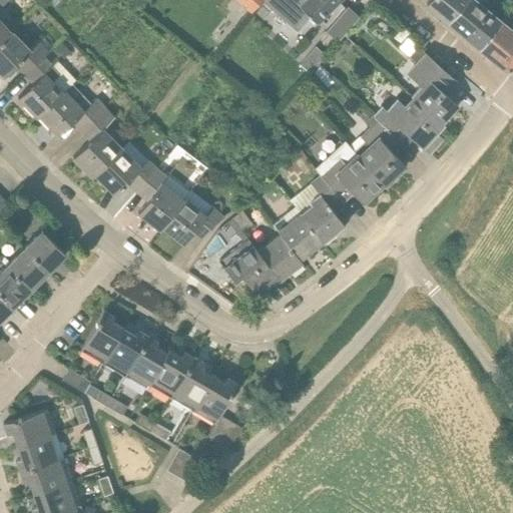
[(0,0),(0,42),(11,31),(0,20),(0,8),(9,0),(8,0),(0,0)]
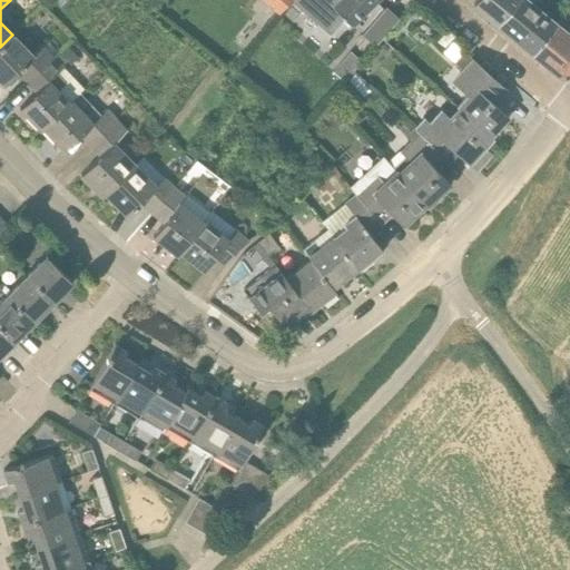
[(263,0),(279,13),(291,0),(263,0)]
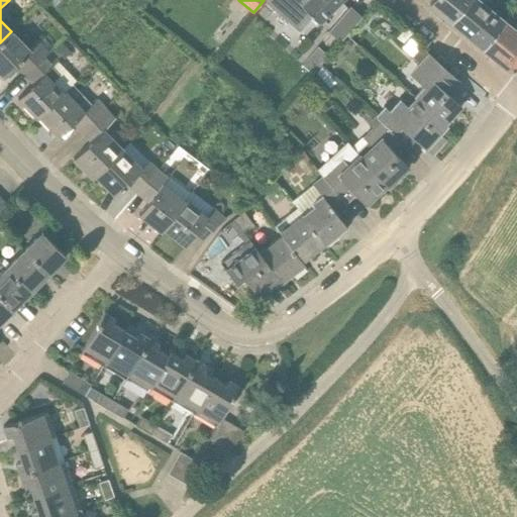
[(271,0),(282,9),(308,33),(319,22),(319,23),(342,0),(310,0),(304,7),(296,0),(271,0)]
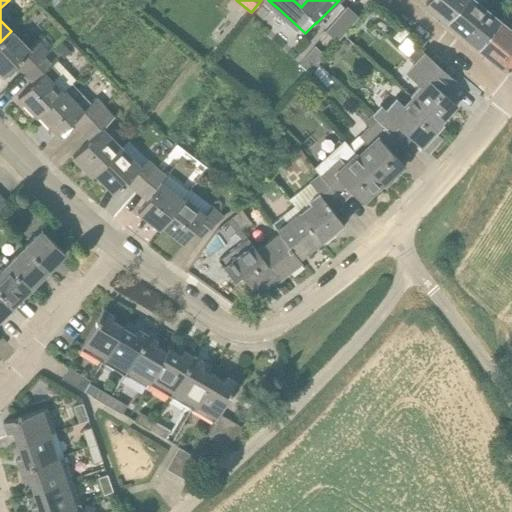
[(429,0),(425,5),(448,23),(466,0),(429,0)]
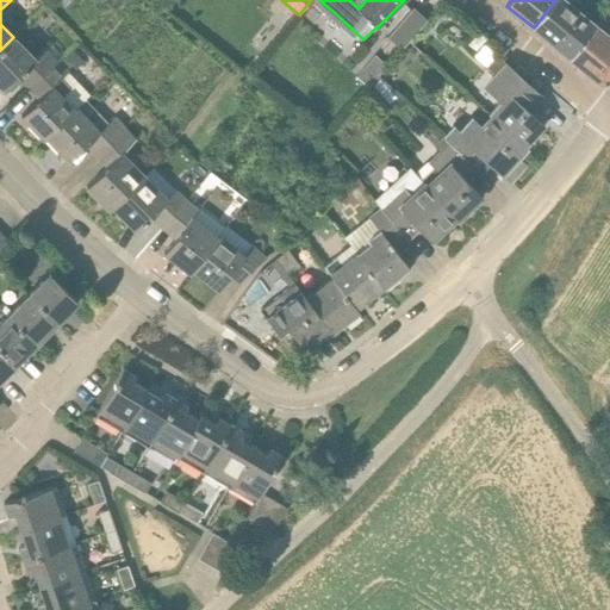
[(553,43),(579,11),(573,6),(578,0),(555,0),(534,27),(553,43)]
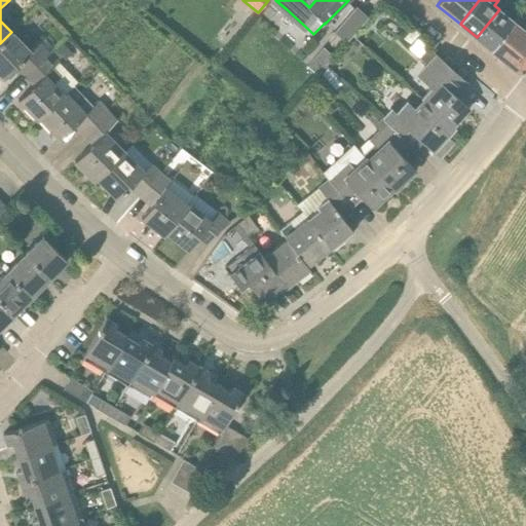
[(525,6),(515,22),(491,50),(495,52),(503,60),(517,71),(525,70),(525,6)]
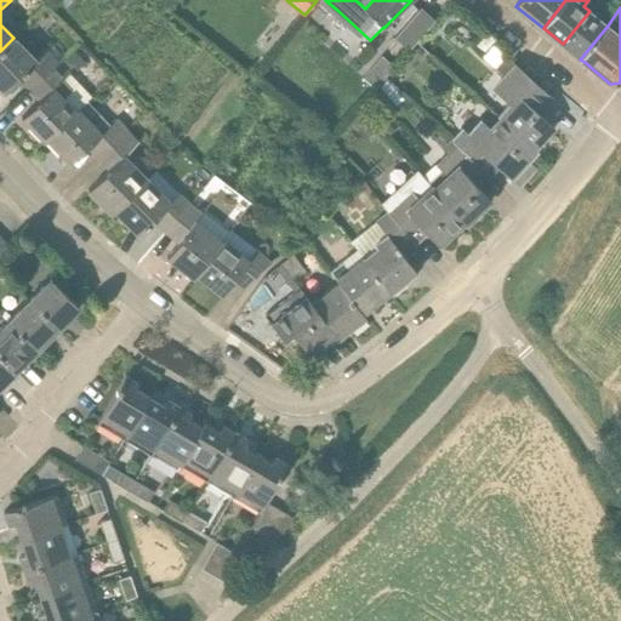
[(409,52),(436,21),(422,9),(394,39),(409,52)]
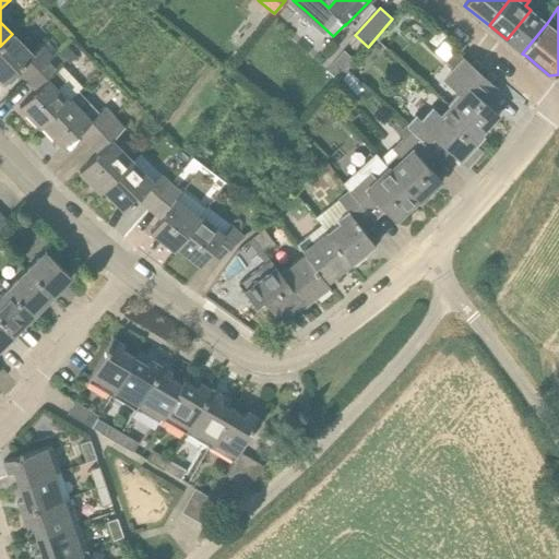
[(507,39),(522,54),(547,23),(531,10),(507,39)]
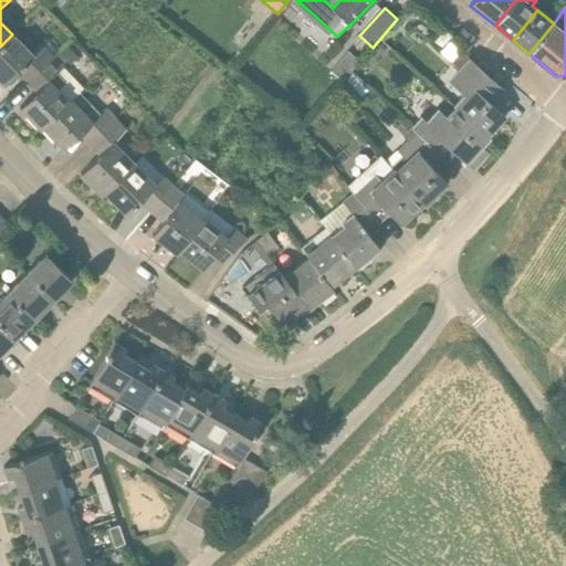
[(453,37),(444,30),(433,43),(442,50),(453,37)]
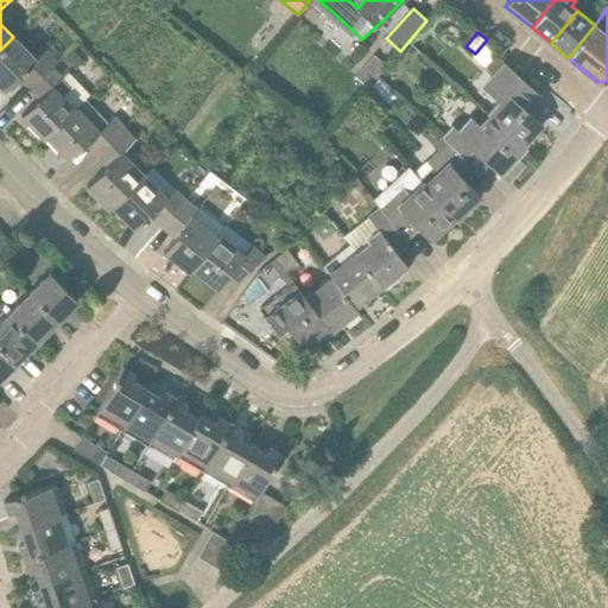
[(31,87),(35,83),(58,61),(45,46),(33,58),(13,37),(0,50),(0,86),(5,90),(21,76),(31,87)]
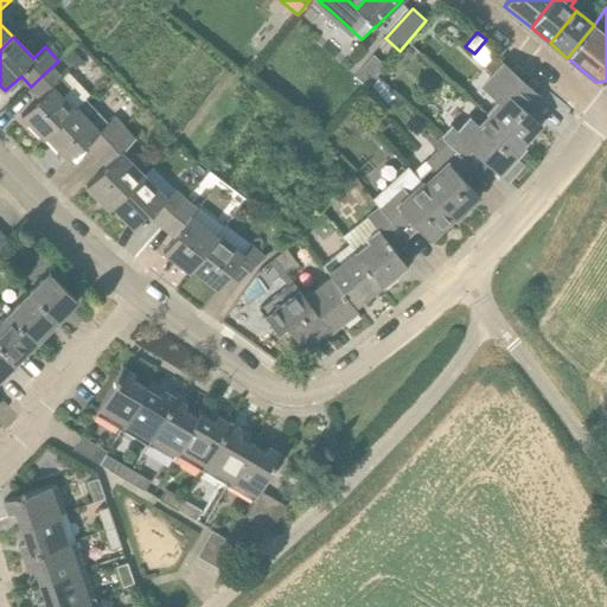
[(368,88),(387,65),(375,56),(357,77),(368,88)]
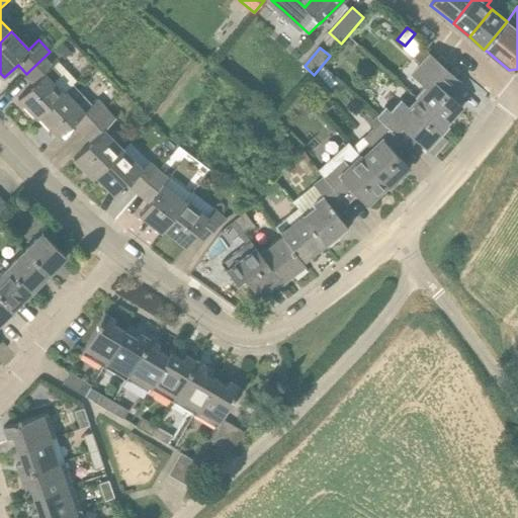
[(416,97),(447,124),(462,107),(448,94),(460,82),(422,48),(414,58),(420,63),(411,74),(424,86),(415,96),(416,97)]
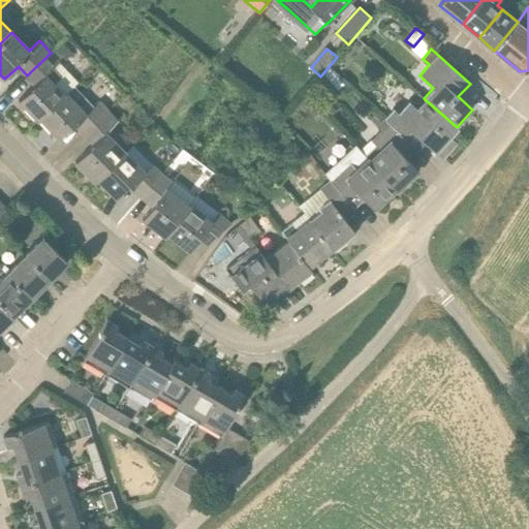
[(39,122),(41,120),(75,87),(79,83),(51,53),(30,72),(38,82),(19,100),(39,122)]
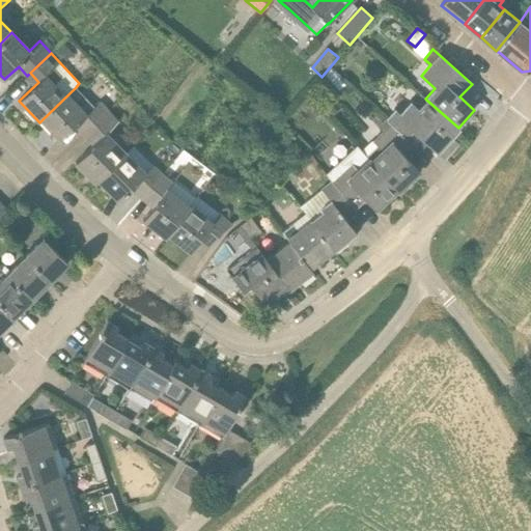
[(80,122),(89,132),(109,111),(101,102),(94,108),(76,87),(42,120),(60,140),(80,122)]
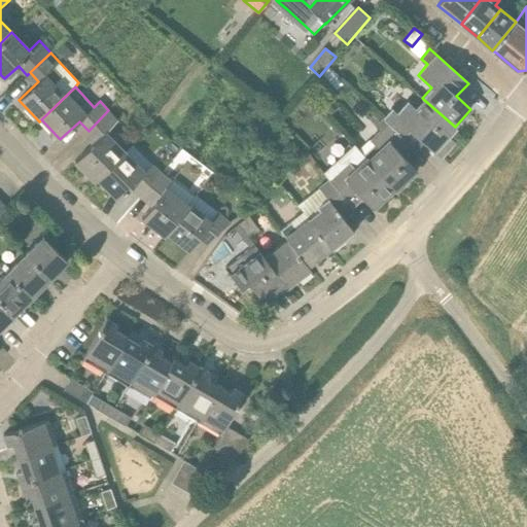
[(457,128),(455,127),(423,99),(415,107),(408,101),(396,113),(392,108),(383,118),(388,125),(403,138),(412,130),(443,156),(455,143),(449,137),(457,128)]
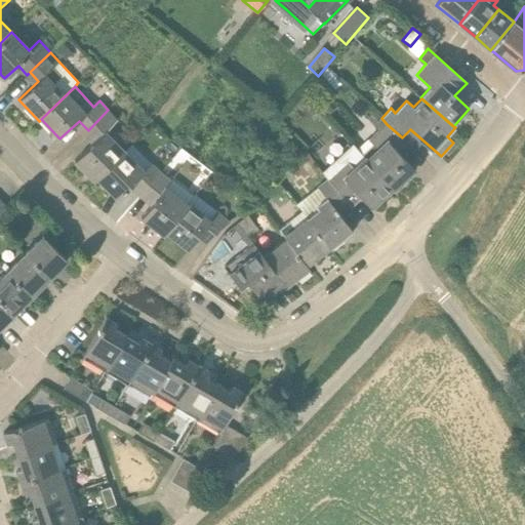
[(97,179),(124,151),(106,131),(118,120),(108,110),(88,130),(86,131),(95,140),(76,161),(95,182),(97,179)]
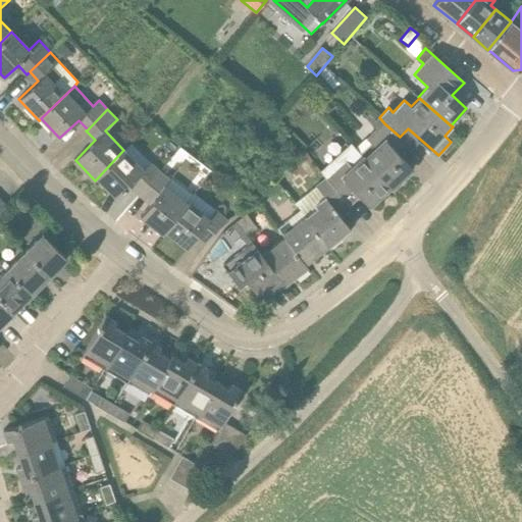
[(365,157),(389,188),(390,189),(412,169),(397,153),(407,143),(400,137),(384,123),(366,140),(374,148),(365,157)]
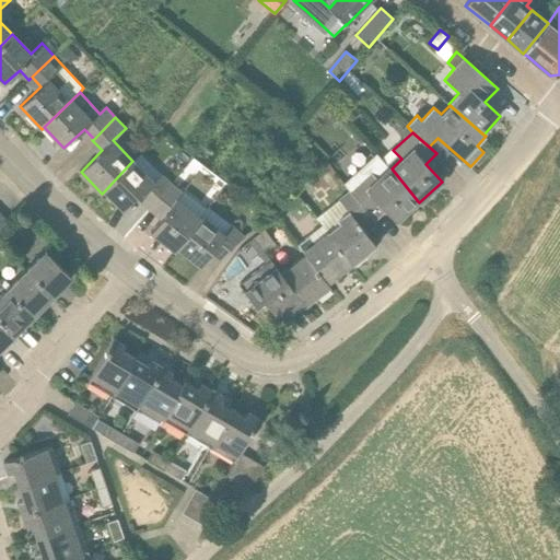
[(143,195),(154,205),(172,184),(161,174),(153,183),(132,161),(104,191),(126,212),(143,195)]
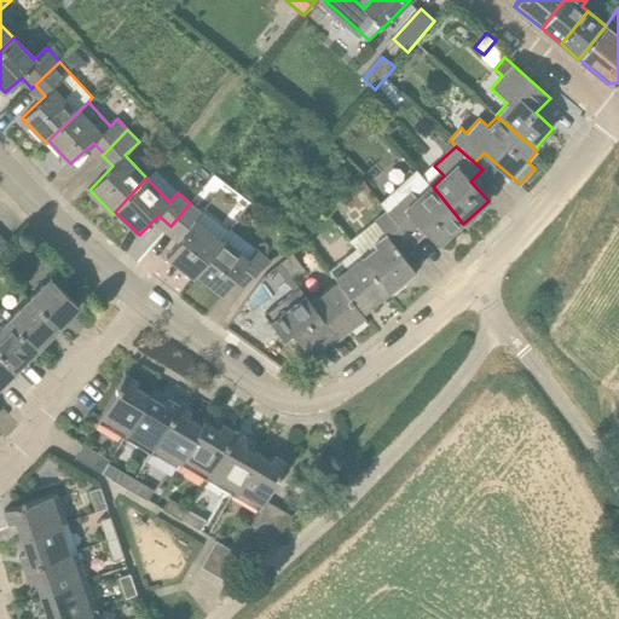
[(437,246),(462,223),(433,186),(431,184),(418,196),(404,183),(381,203),(383,209),(387,213),(409,235),(418,226),(437,246)]
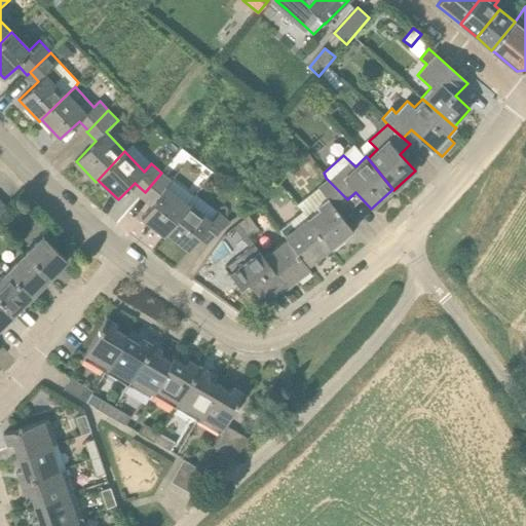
[(166,234),(188,204),(167,188),(172,181),(161,173),(145,192),(155,201),(142,218),(165,236),(166,234)]
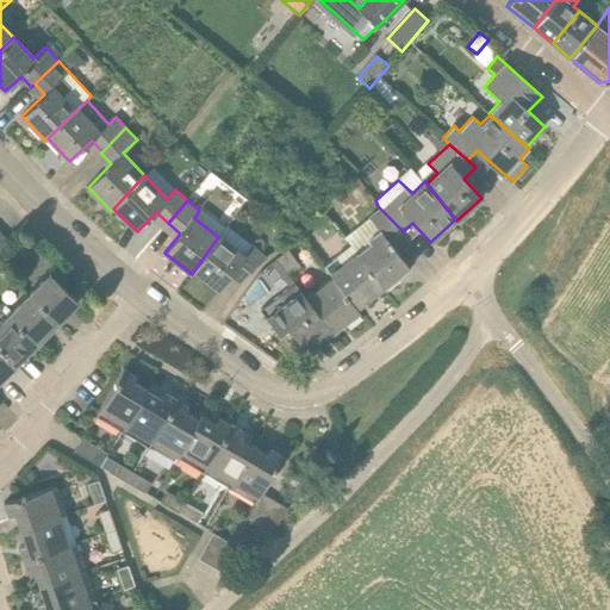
[(358,254),(384,290),(410,269),(392,246),(405,236),(403,231),(381,210),(369,218),(380,231),(367,241),(372,244),(358,254)]
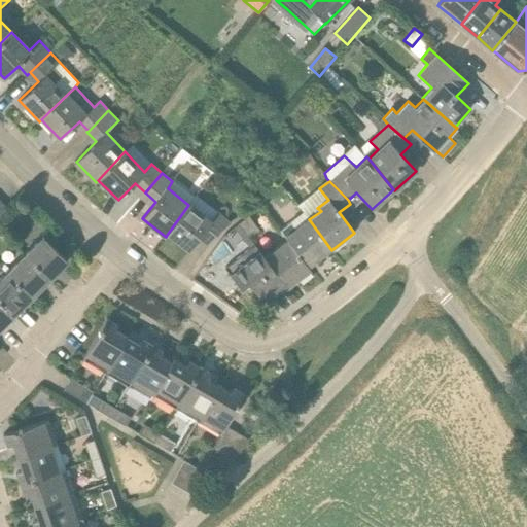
[(202,235),(212,243),(217,235),(232,222),(218,212),(196,195),(188,205),(167,235),(188,251),(202,235)]
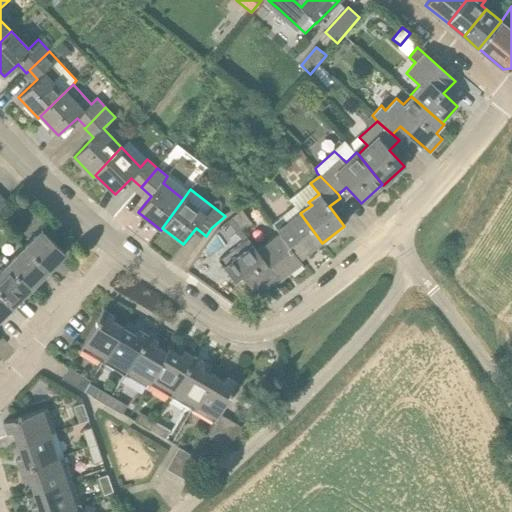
[(300,260),(322,243),(300,213),(295,207),(272,225),(279,233),(300,260)]
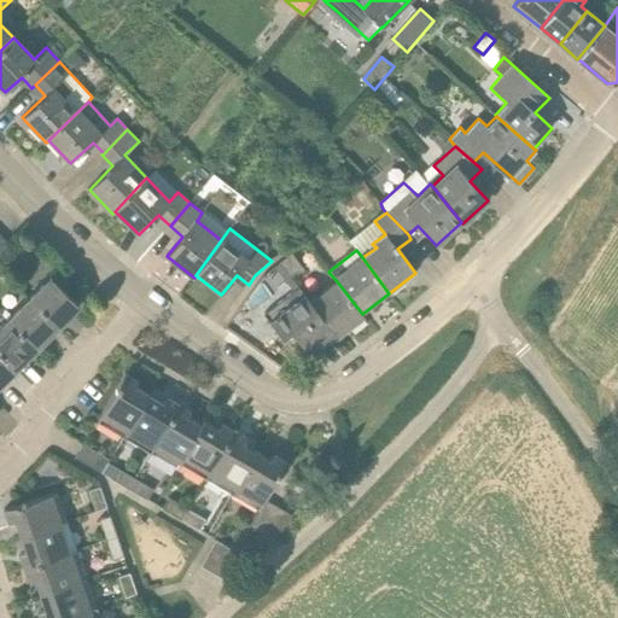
[(292,279),(304,270),(292,255),(280,263),(292,279)]
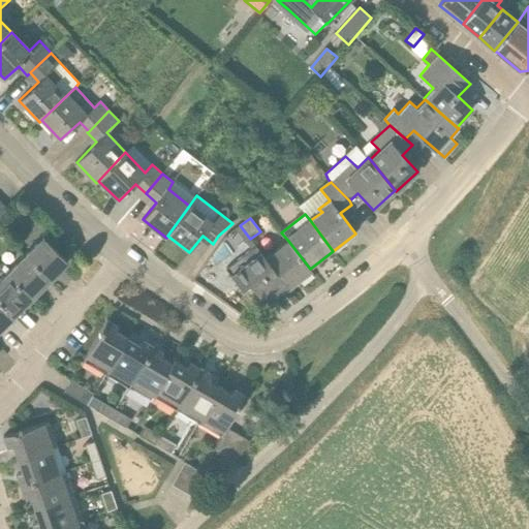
[(25,255),(50,280),(68,261),(43,237),(25,255)]
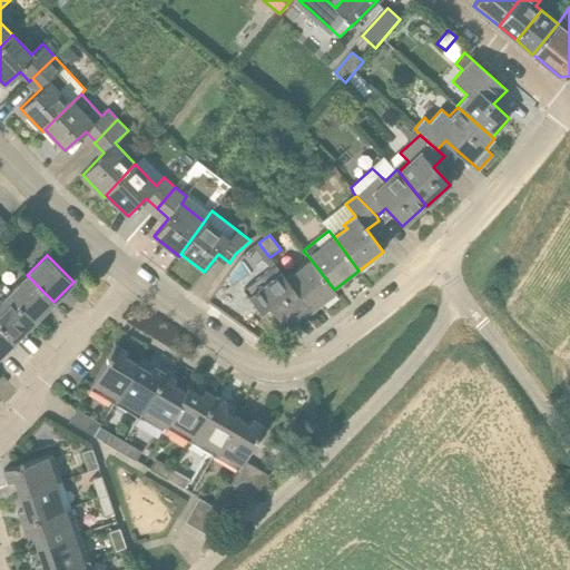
[(286,278),(308,308),(312,312),(336,293),(334,290),(311,259),(286,278)]
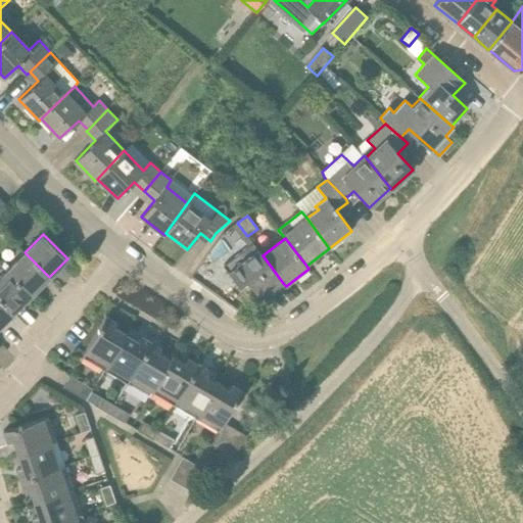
[(260,300),(283,283),(263,255),(253,244),(237,256),(242,263),(235,267),(260,300)]
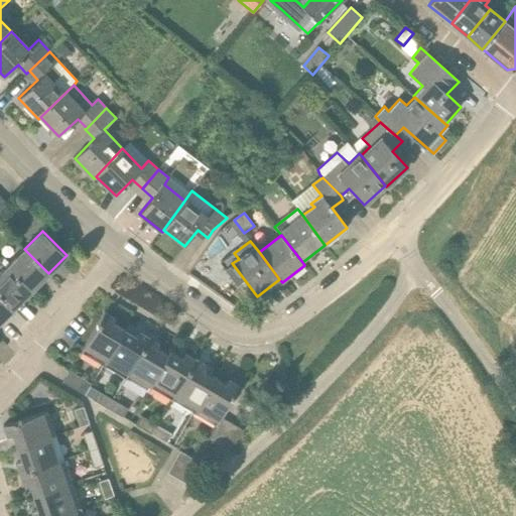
[(30,291),(48,273),(24,249),(9,264),(4,259),(2,261),(7,267),(6,267),(30,291)]
